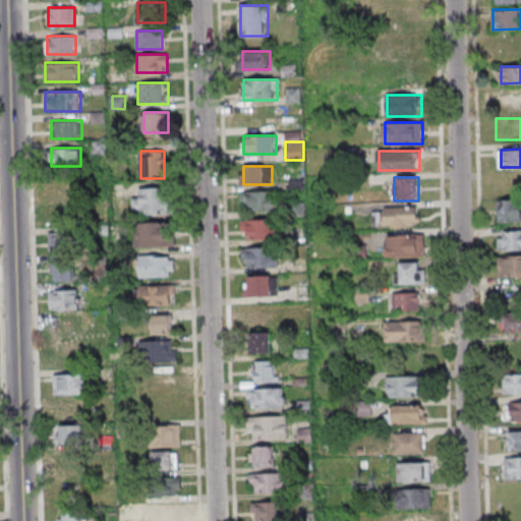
[(139,196),(132,196),(132,214),(170,214),(170,188),(139,188),(139,196)]
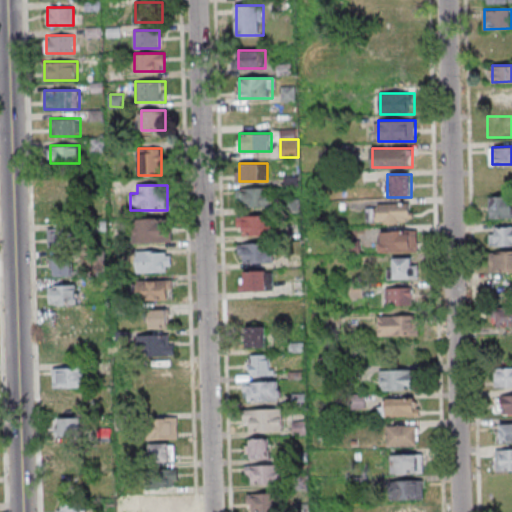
[(237,188),(237,207),(272,207),(272,188),(237,188)]
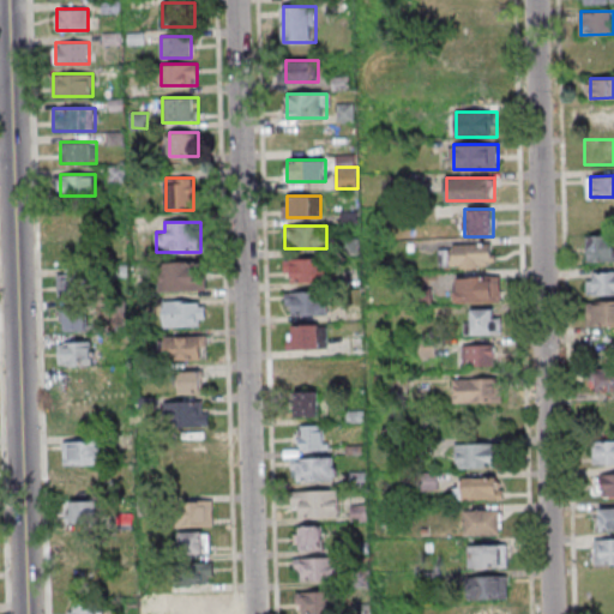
[(613,260),(613,234),(587,235),(587,262),(613,260)]
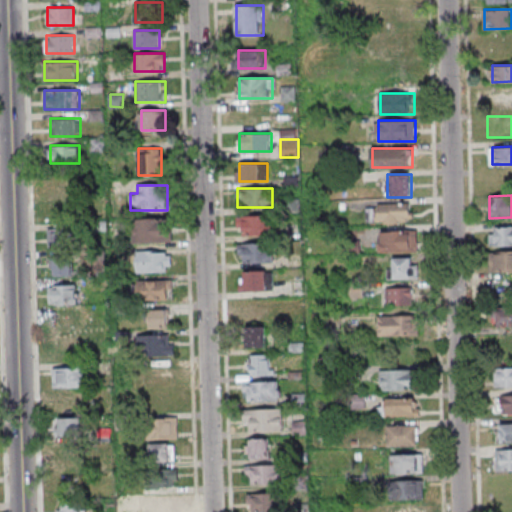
[(52,203),(52,220),(74,220),(74,203),(52,203)]
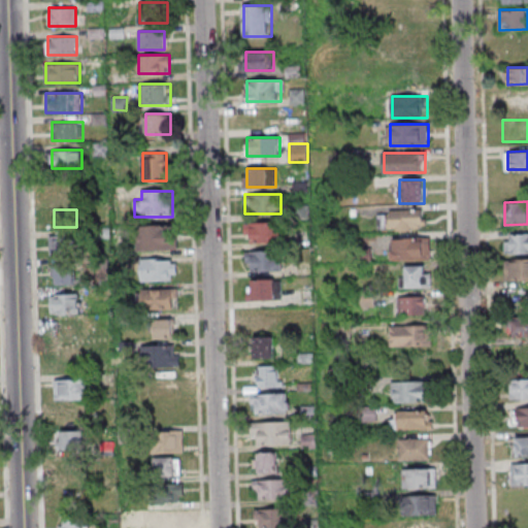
[(380,210),(380,229),(425,229),(425,210),(380,210)]
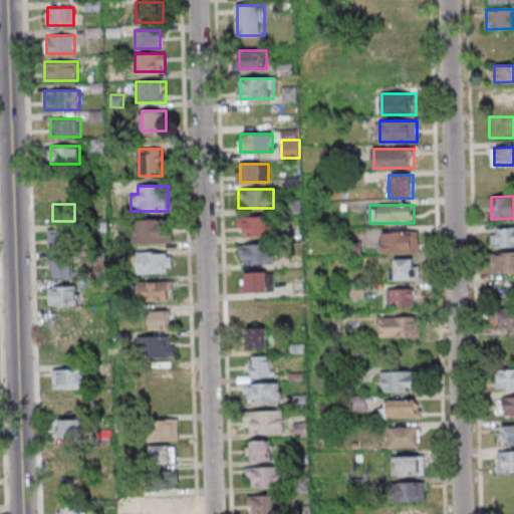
[(273,216),(238,216),(238,236),(273,236),(273,216)]
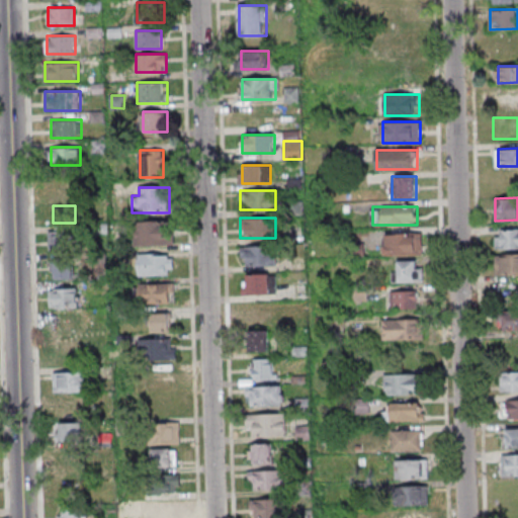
[(134,222),(135,246),(173,246),(172,222),(134,222)]
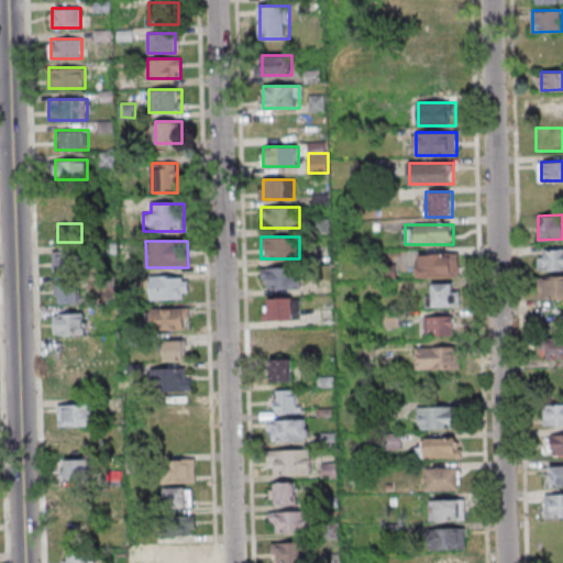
[(562,247),(539,249),(539,269),(562,269),(562,247)]
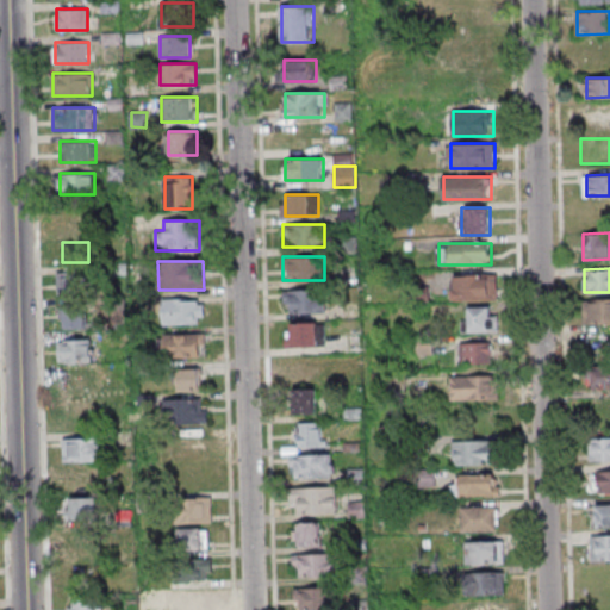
[(58,272),(58,293),(88,293),(88,272),(58,272)]
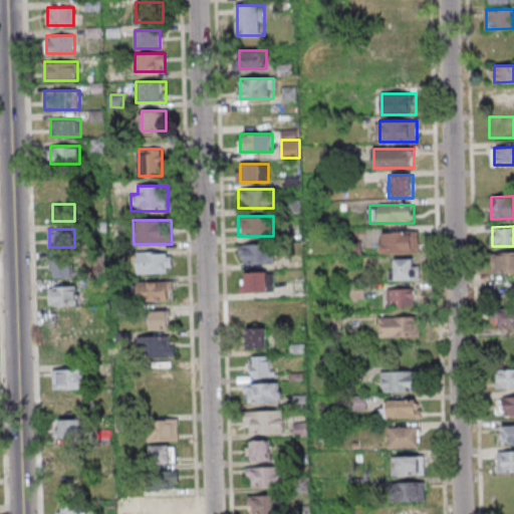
[(380,232),(380,252),(420,252),(420,232),(380,232)]
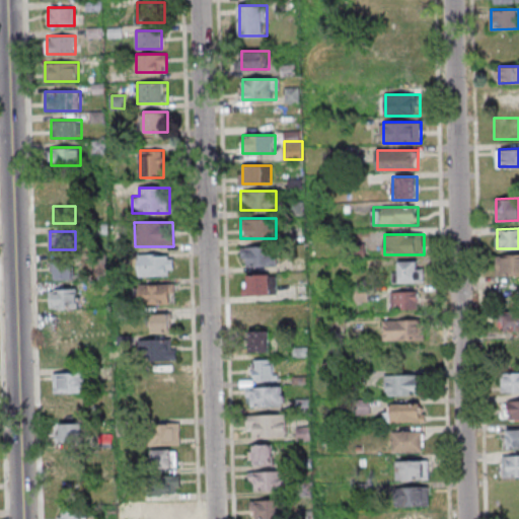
[(242,266),(278,266),(278,246),(242,246),(242,266)]
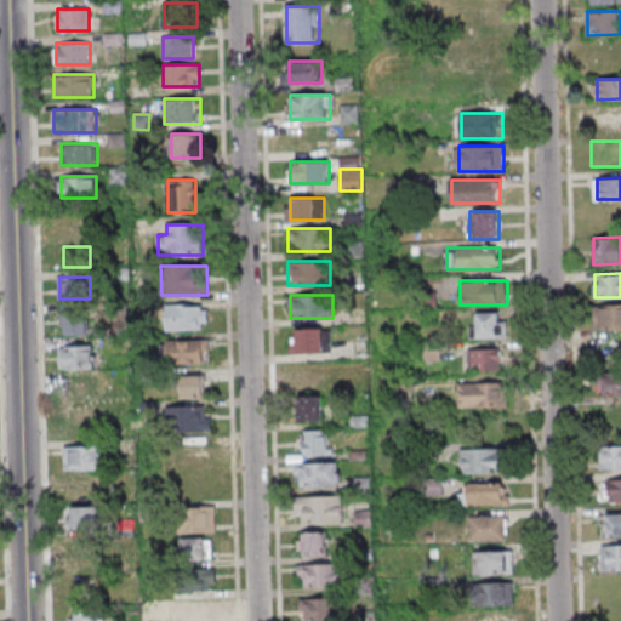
[(208,329),(208,303),(166,303),(166,329),(208,329)]
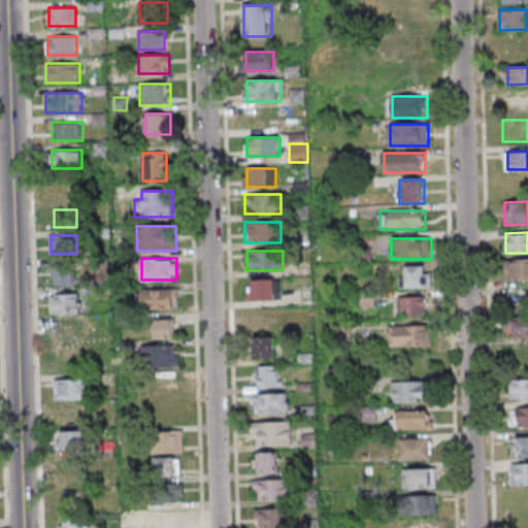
[(527,258),(505,259),(505,281),(527,279),(527,258)]
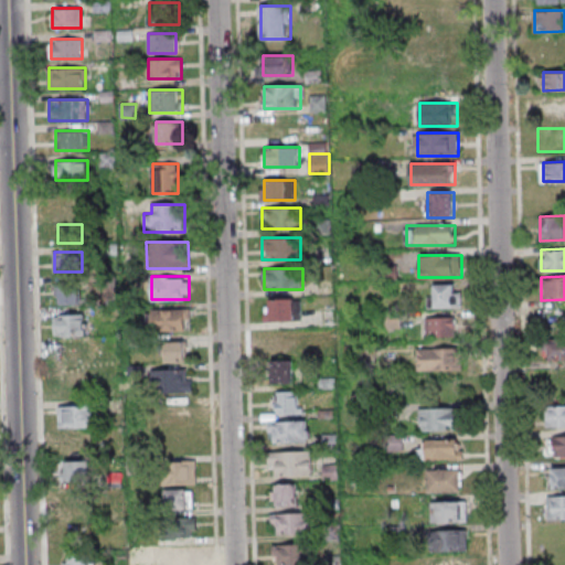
[(81,285),(59,285),(59,305),(81,305),(81,285)]
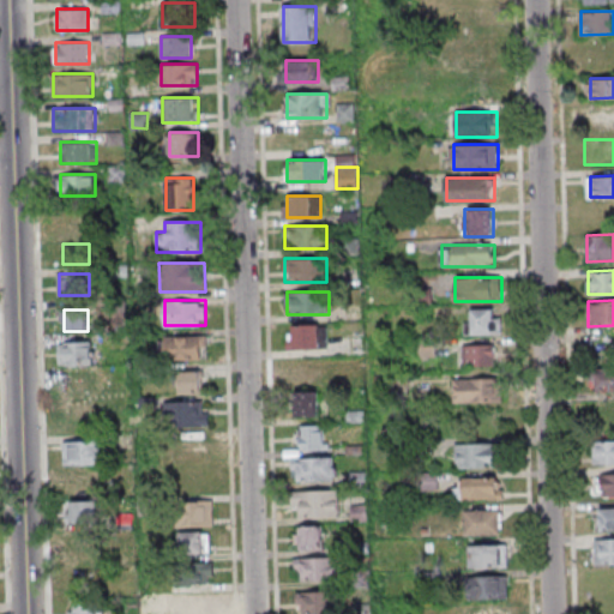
[(501,333),(501,309),(470,309),(470,321),(465,321),(465,333),(501,333)]
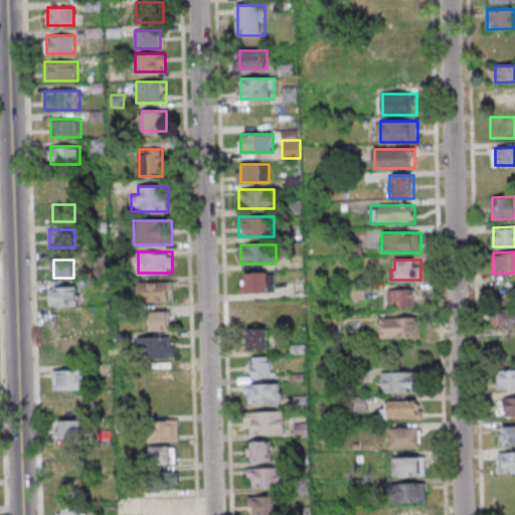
[(274,273),(241,273),(241,293),(274,293),(274,273)]
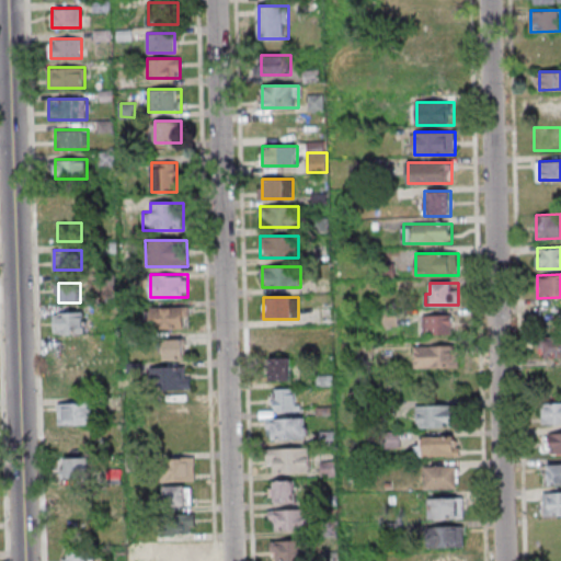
[(185,307),(150,307),(150,328),(185,328),(185,307)]
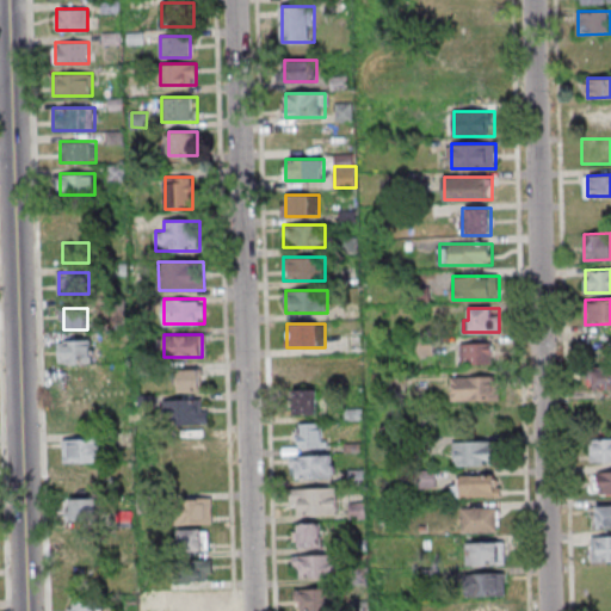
[(92,364),(92,340),(59,340),(59,364),(92,364)]
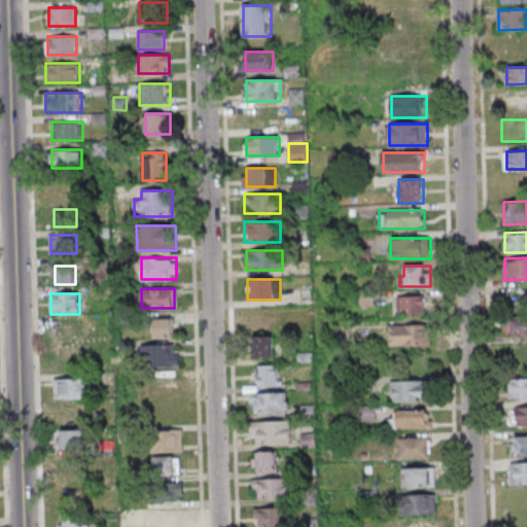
[(398,314),(425,314),(425,295),(398,295),(398,314)]
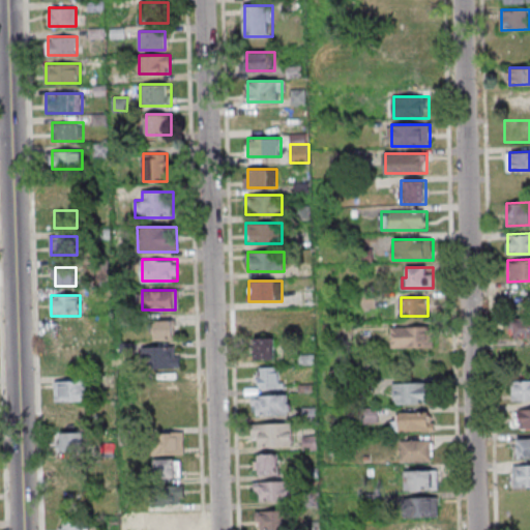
[(278,313),(254,313),(254,330),(278,330),(278,313)]
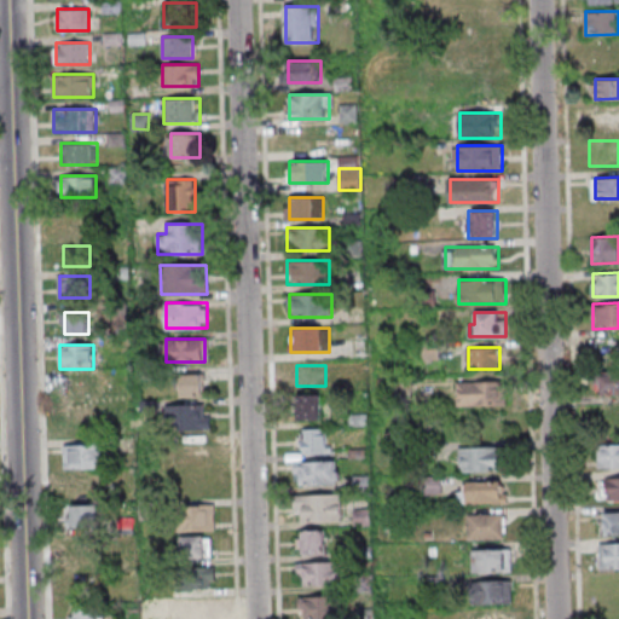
[(618,393),(618,372),(597,372),(597,393),(618,393)]
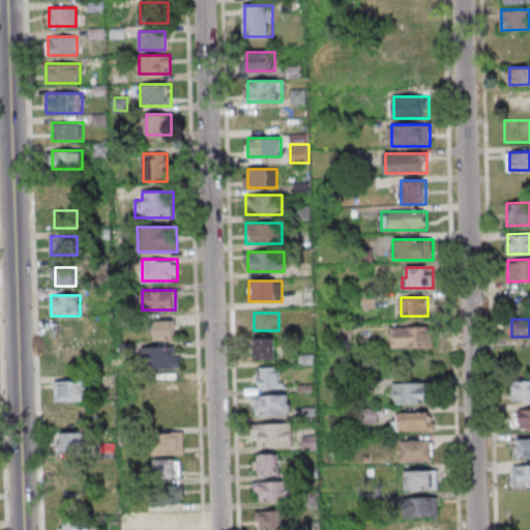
[(154,339),(174,339),(174,320),(154,320),(154,339)]
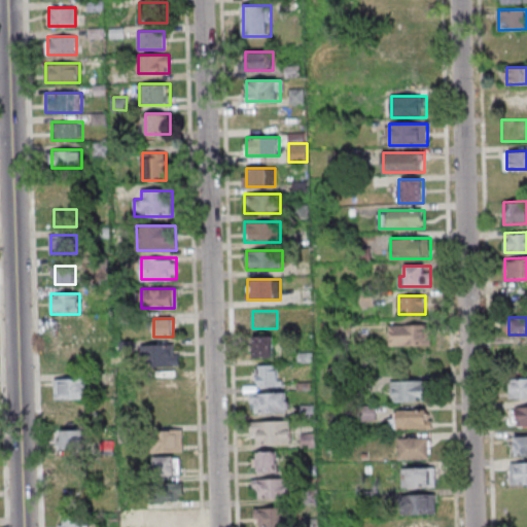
[(53,322),(53,342),(79,342),(79,322),(53,322)]
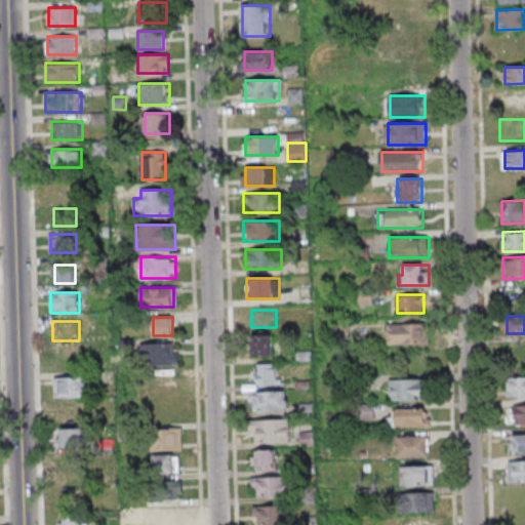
[(388,323),(388,344),(429,344),(429,323),(388,323)]
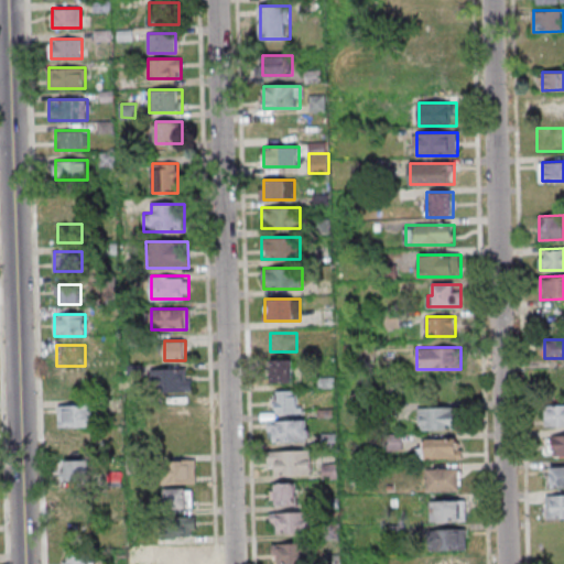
[(293,359),(272,359),(272,382),(293,382),(293,359)]
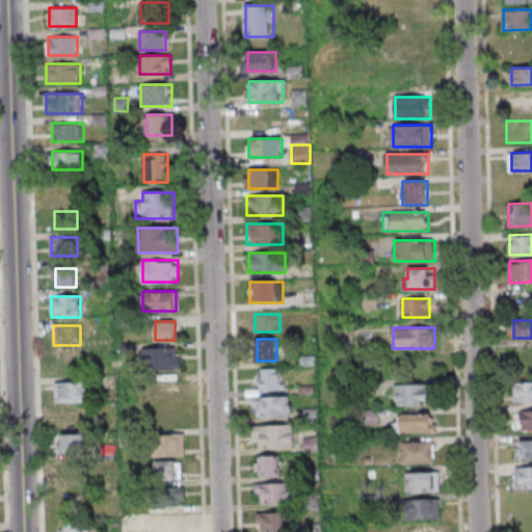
[(181,348),(144,347),(143,369),(181,369),(181,348)]
